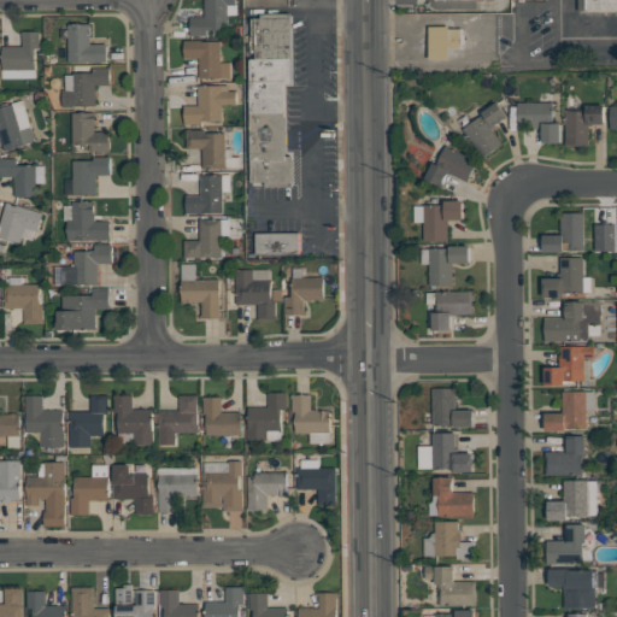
[(205,0),(236,0),(236,4),(238,4),(238,15),(228,15),(229,30),(218,30),(219,33),(213,33),(213,30),(207,30),(207,35),(193,35),(193,36),(192,36),(191,16),(205,16),(205,0)]
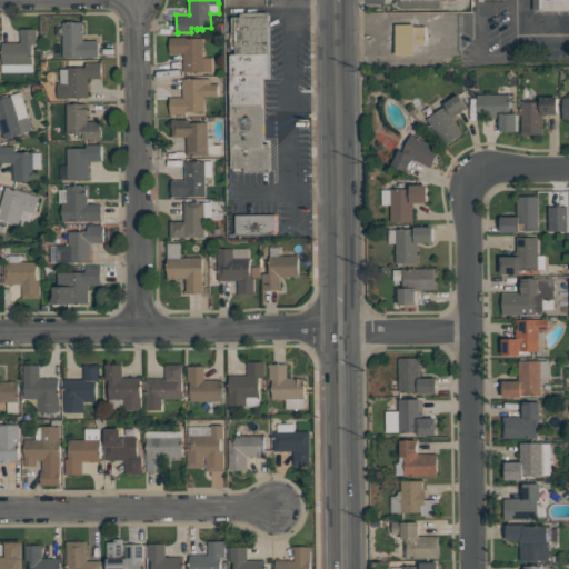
[(568,0),(568,12),(536,13),(536,0),(568,0)]
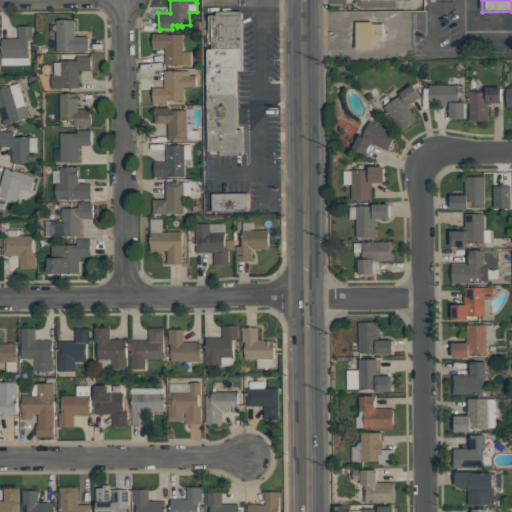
[(214,16),(215,48),(244,49),(243,11),(219,11),(219,15),(214,16)]
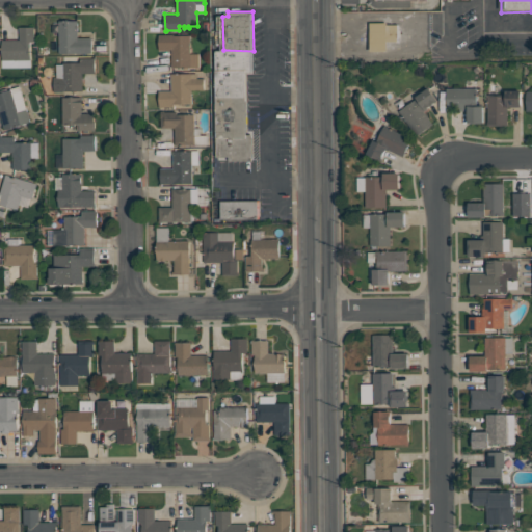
[(59,21),(78,21),(79,37),(92,37),(92,53),(60,54),(59,21)]
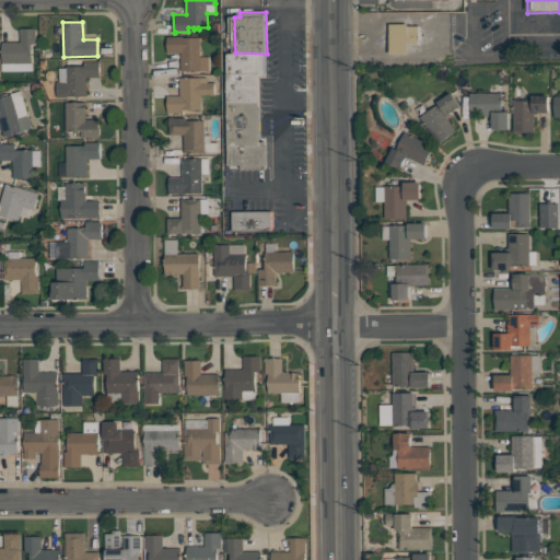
[(419,25),(419,44),(408,44),(408,54),(391,54),(391,23),(408,23),(408,25),(419,25)]
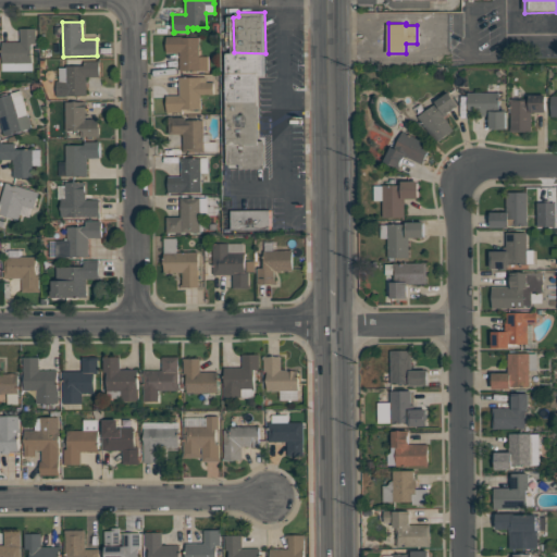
[(21,28),(37,28),(37,45),(33,45),(33,62),(33,71),(2,71),(2,62),(2,41),(21,41),(21,28)]
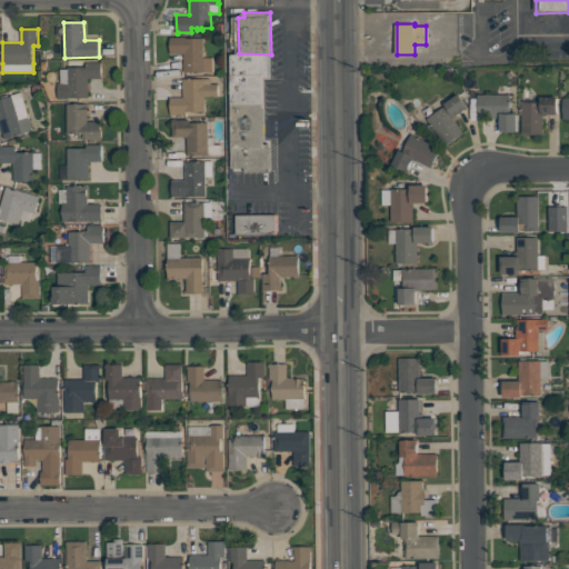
[(170,37),(186,37),(186,38),(203,38),(205,57),(213,57),(213,71),(185,72),(185,53),(170,53),(170,37)]
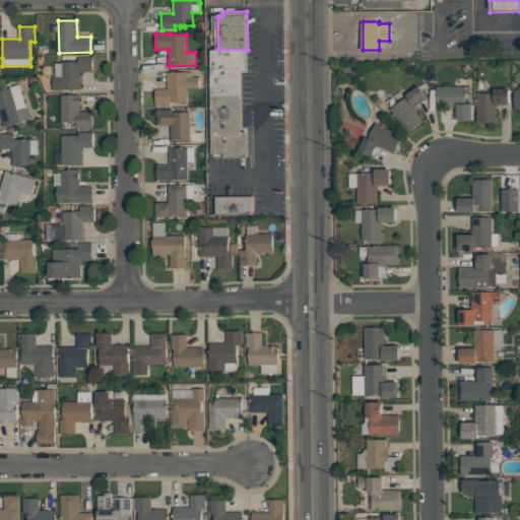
[(212,49),(213,69),(242,68),(248,68),(248,50),(212,49)]
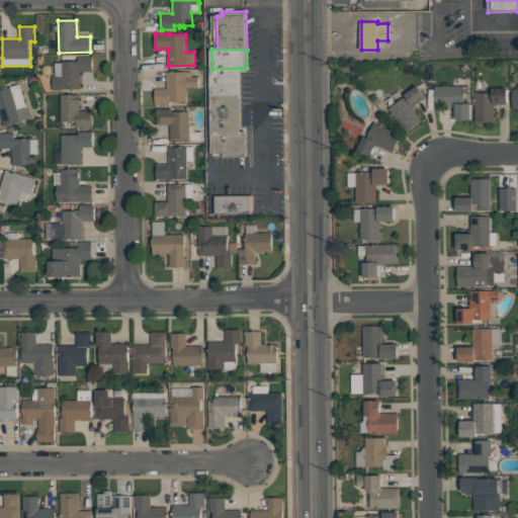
[(79,57),(93,57),(93,71),(81,71),(81,89),(63,89),(63,90),(53,90),(53,76),(55,76),(55,63),(61,63),(61,61),(79,61),(79,57)]
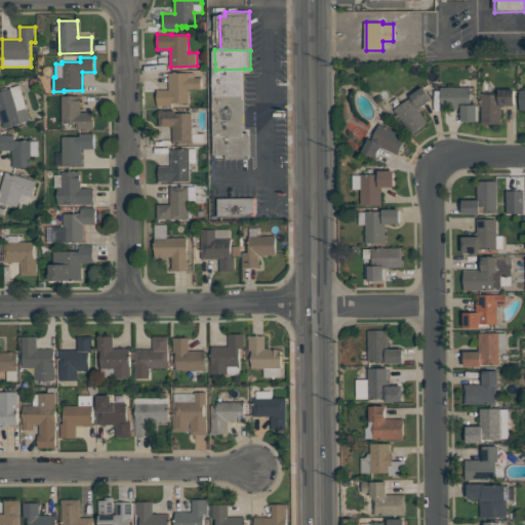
[(215,70),(216,96),(245,95),(244,69),(215,70)]
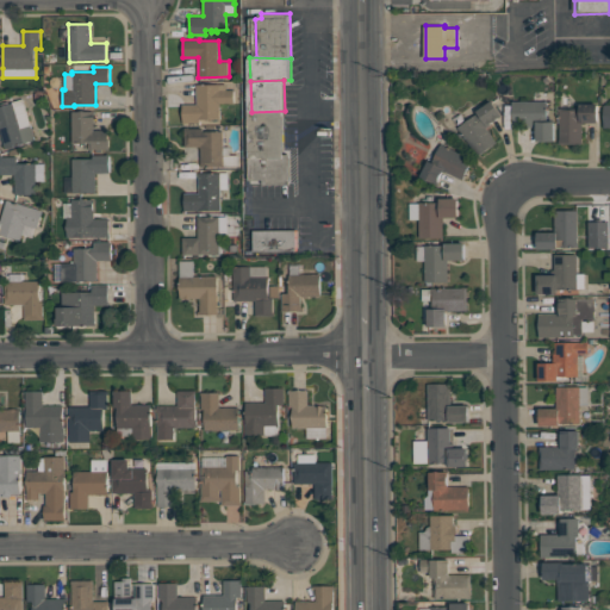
[(197,85),(226,83),(226,89),(235,89),(235,104),(221,104),(221,119),(200,119),(200,123),(182,123),(182,104),(197,104),(197,85)]
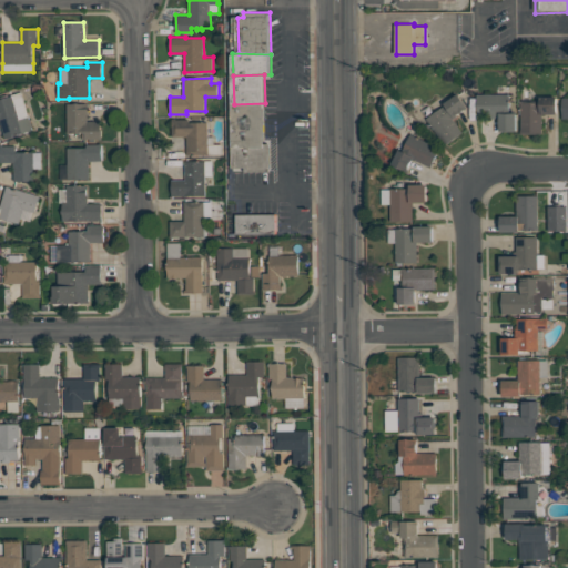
[(4,139),(0,124),(0,99),(11,95),(11,94),(21,92),(33,130),(12,137),(12,138),(9,139),(8,138),(4,139)]
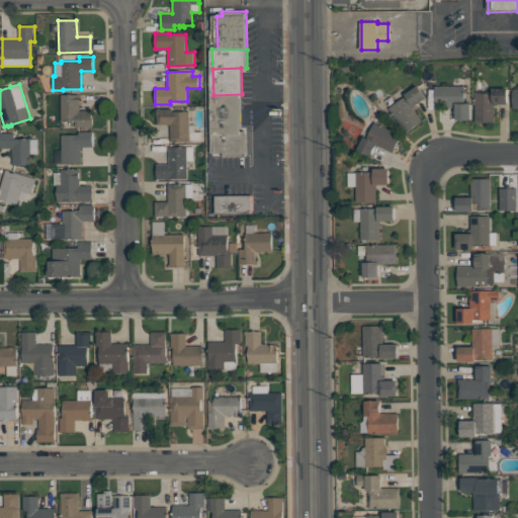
[(406,133),(389,108),(406,96),(405,94),(418,85),(427,98),(413,108),(422,120),(406,133)]
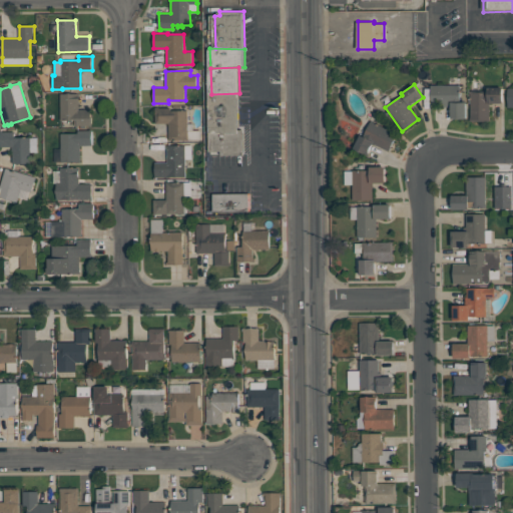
[(460,84),(460,101),(466,101),(466,118),(451,118),(451,106),(443,106),(443,104),(431,104),(431,84),(460,84)]
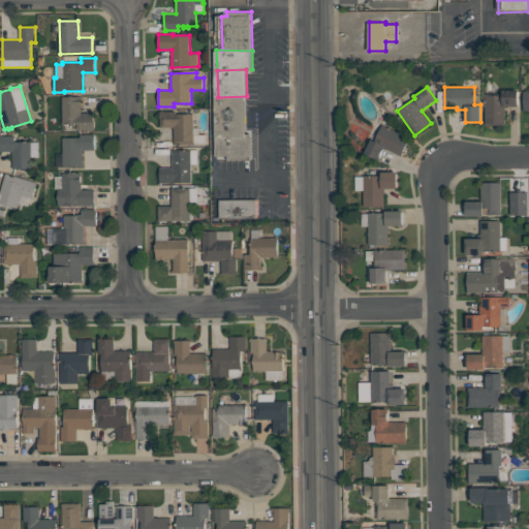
[(486,125),(486,93),(503,93),(503,90),(519,90),(519,106),(505,106),(505,125),(486,125)]
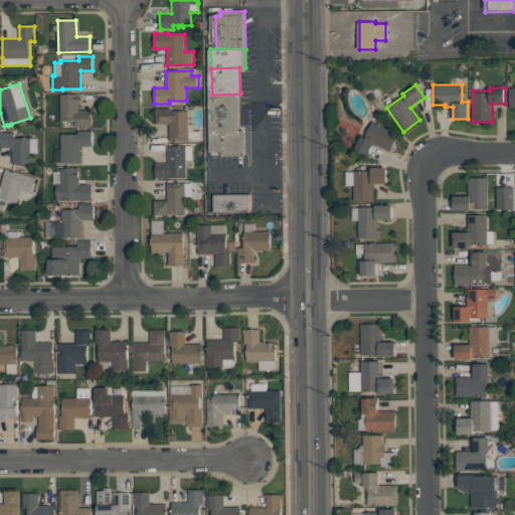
[(60,93),(79,93),(79,110),(92,110),(92,118),(93,118),(93,127),(90,127),(90,126),(86,126),(87,128),(81,128),(80,126),(74,126),(74,121),(60,121),(60,93)]
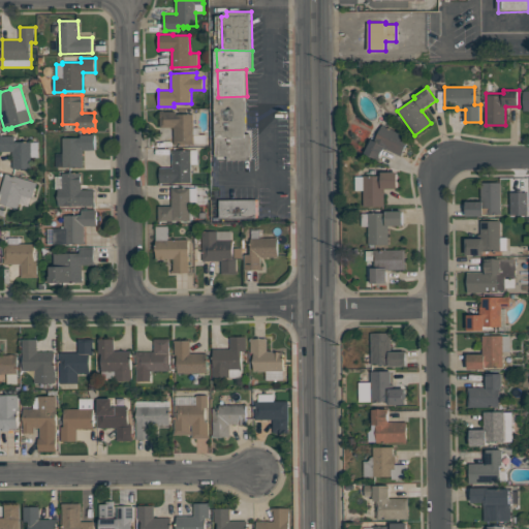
[(218,97),(217,136),(247,136),(247,133),(247,96),(218,97)]
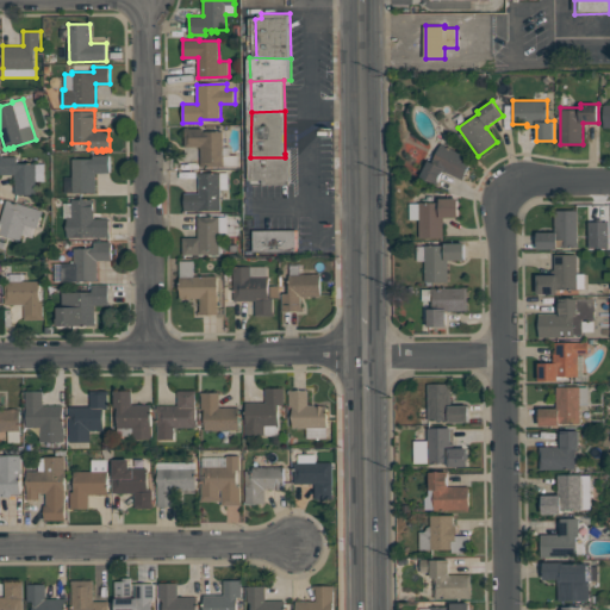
[(185,128),(188,128),(188,129),(203,128),(203,131),(223,131),(224,147),(230,147),(230,155),(238,155),(238,166),(200,167),(200,147),(185,147),(185,128)]
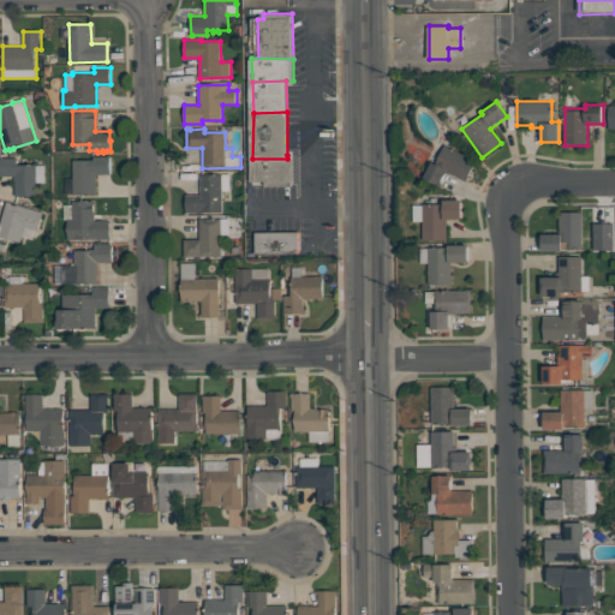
[(446,177),(445,179),(443,180),(442,181),(443,183),(441,186),(436,184),(431,183),(427,179),(424,177),(433,161),(436,163),(446,144),(477,160),(466,181),(448,172),(447,174),(446,174),(446,177)]
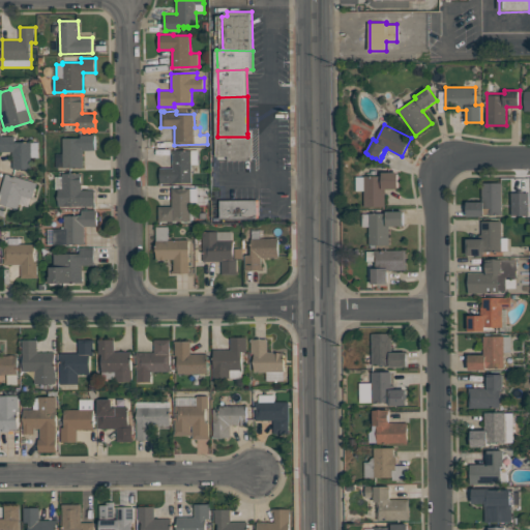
[(217,137),(217,156),(231,156),(231,160),(254,160),(254,134),(247,134),(247,137),(217,137)]
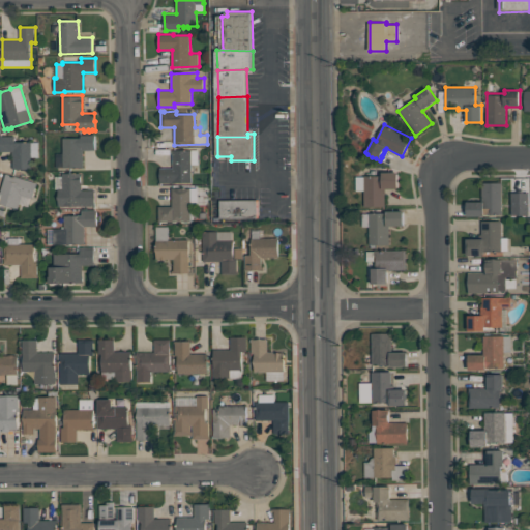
[(63,138),(81,138),(81,135),(95,135),(95,150),(83,150),(83,168),(56,168),(56,153),(63,153),(63,138)]
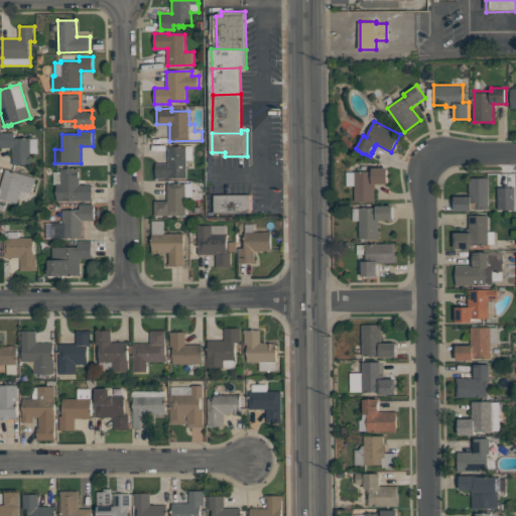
[(0,132),(14,132),(15,138),(30,138),(37,138),(38,153),(30,153),(31,164),(13,164),(12,147),(0,148),(0,132)]
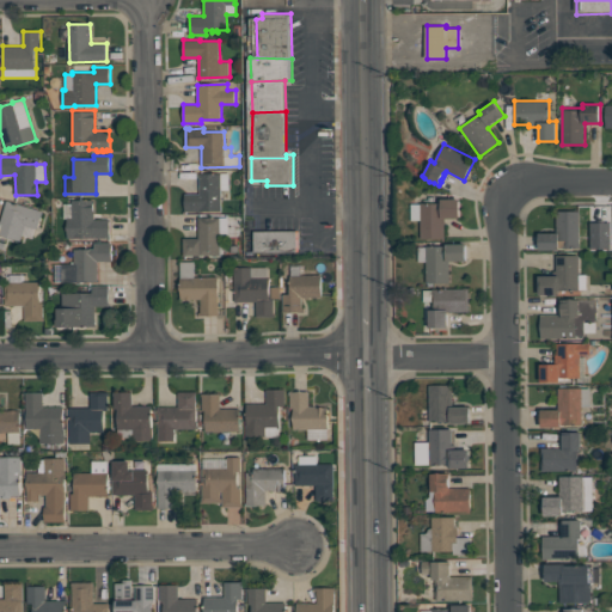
[(200,173),(228,173),(230,200),(221,200),(221,210),(185,212),(184,194),(200,194),(200,173)]
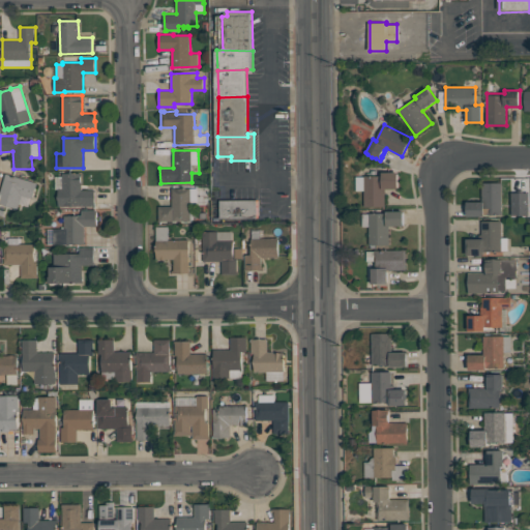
[(399,189),(385,188),(385,207),(364,206),(364,190),(356,190),(356,176),(364,176),(382,176),(382,172),(399,172),(399,189)]
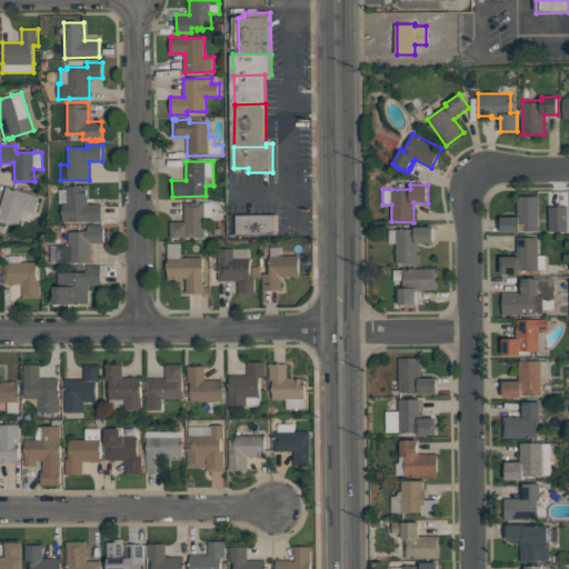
[(67,186),(88,186),(88,205),(102,203),(102,221),(63,222),(62,202),(60,202),(60,189),(67,189),(67,186)]
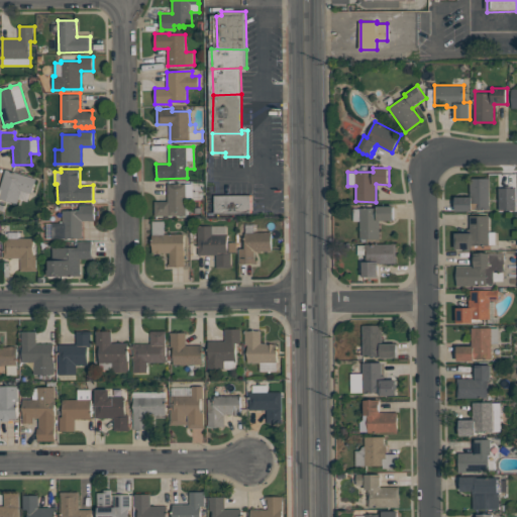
[(0,186),(1,187),(6,170),(36,178),(32,193),(21,190),(17,204),(0,199),(0,186)]
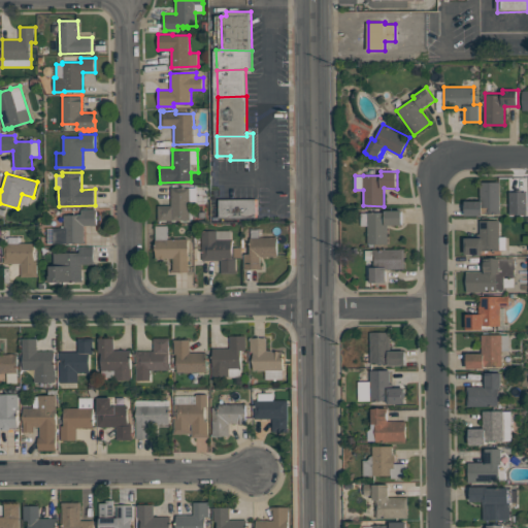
[(465,216),(465,201),(481,201),(481,182),(500,182),(500,213),(483,213),(483,216),(465,216)]
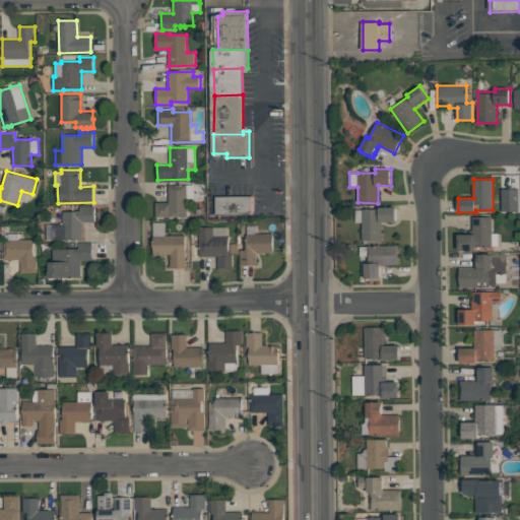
[(169,184),(173,184),(173,185),(187,185),(194,185),(194,199),(187,199),(187,209),(189,209),(189,214),(187,214),(187,216),(159,217),(156,217),(155,202),(169,202),(169,184)]
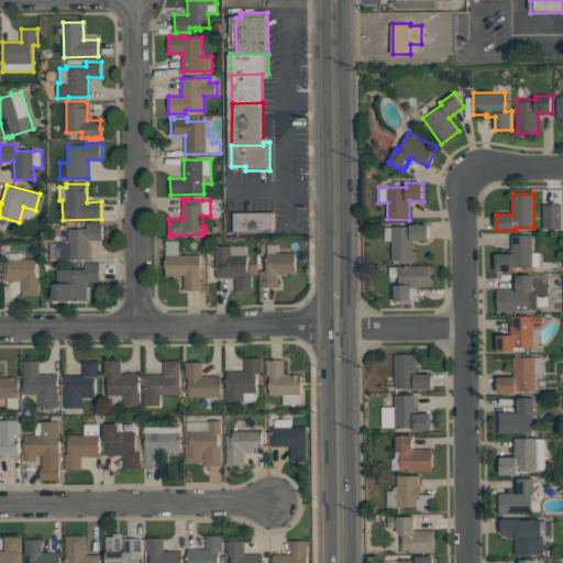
[(235,212),(235,233),(276,233),(275,213),(235,212)]
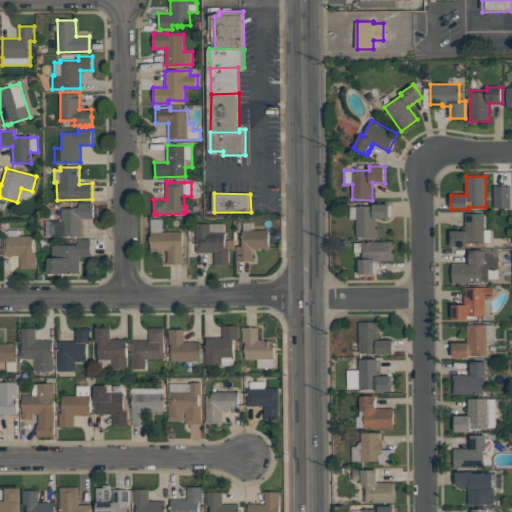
[(62,208),(79,208),(79,204),(94,203),(94,218),(82,218),(82,236),(52,236),(52,235),(45,236),(45,221),(62,220),(62,208)]
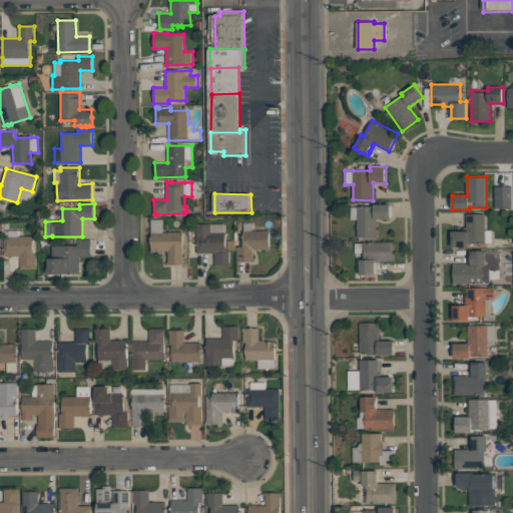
[(351,219),(351,206),(357,206),(374,206),(374,204),(391,204),(391,218),(377,218),(377,237),(358,237),(358,219),(351,219)]
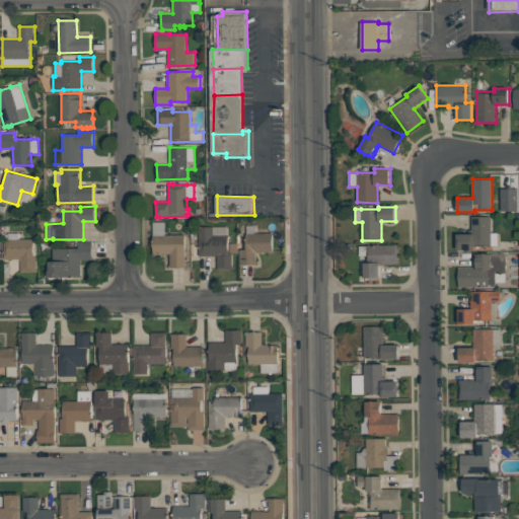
[(457,250),(457,233),(472,233),(472,216),(491,216),(491,232),(498,232),(498,245),(492,245),(492,246),(475,246),(475,249),(457,250)]
